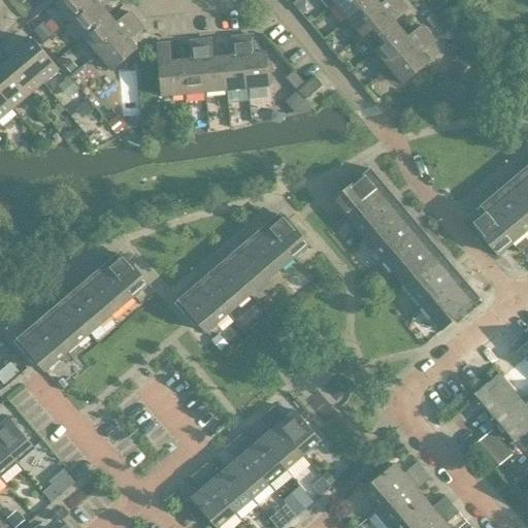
[(62,0),(57,5),(70,22),(96,0),(62,0)]
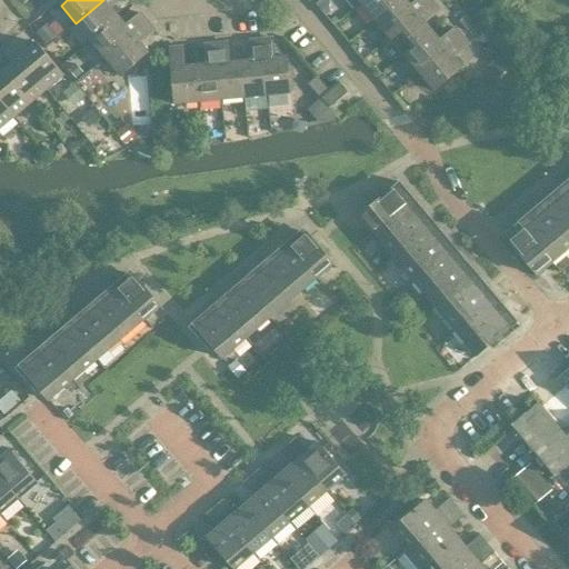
[(103,0),(76,23),(90,41),(118,18),(110,9),(120,0),(103,0)]
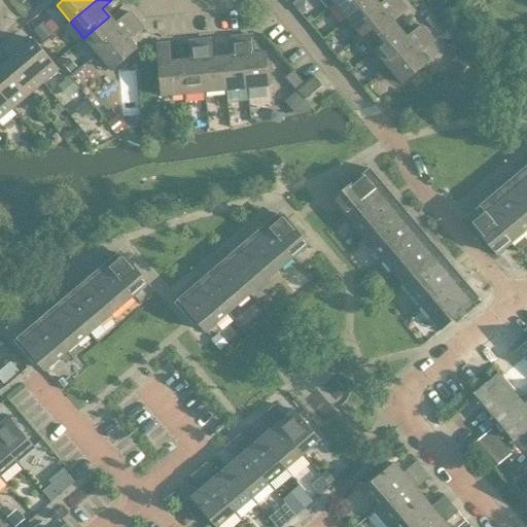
[(318,0),(326,9),(334,3),(335,5),(340,0),(318,0)]
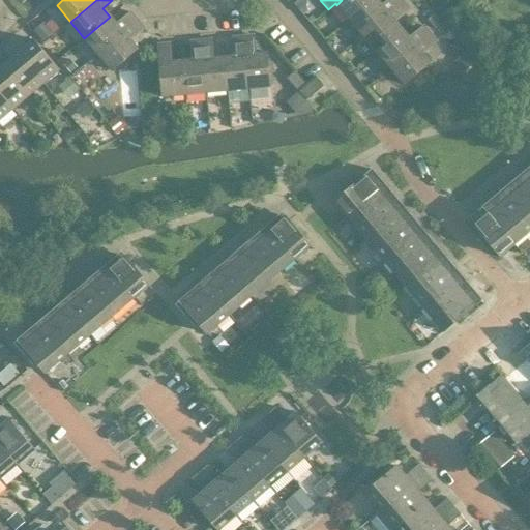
[(342,0),(336,5),(350,22),(376,0),(342,0)]
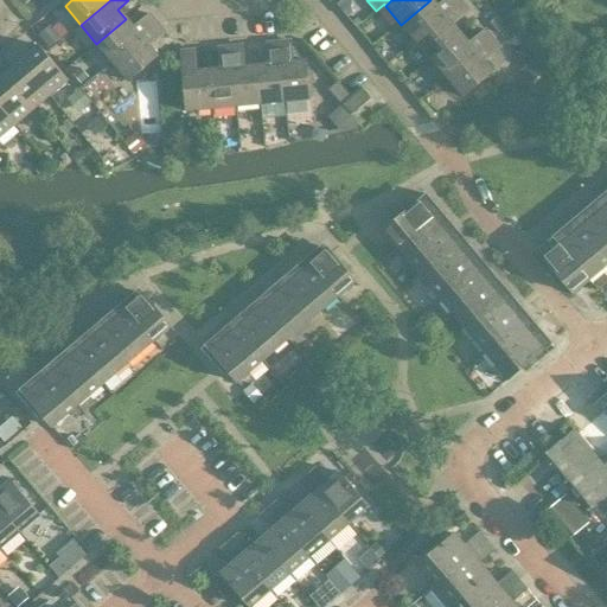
[(432,0),(430,0),(401,25),(416,43),(462,5),(459,0),(447,0),(439,7),(432,0)]
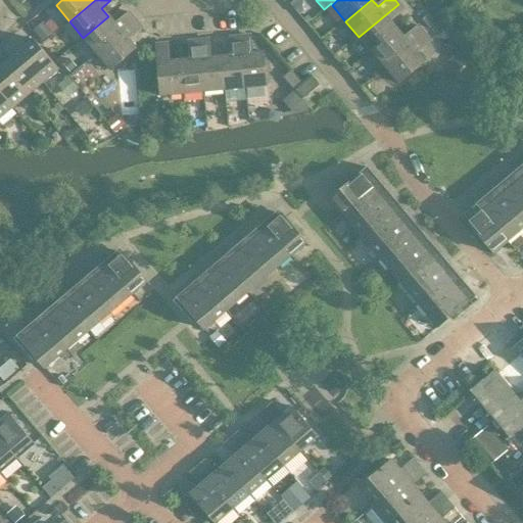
[(398,4),(359,37),(372,53),(398,32),(391,22),(405,11),(398,4)]
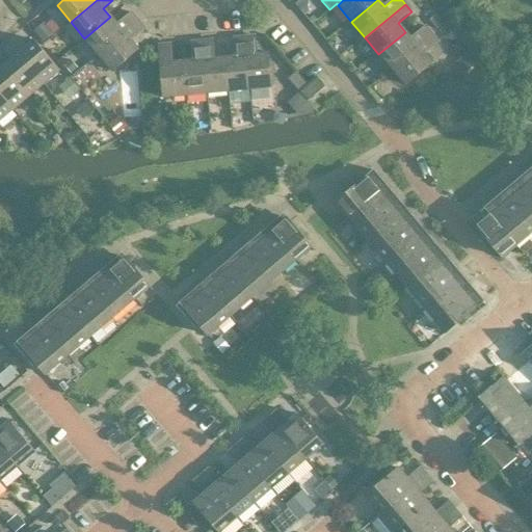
[(110,17),(84,38),(97,54),(138,21),(132,15),(117,26),(110,17)]
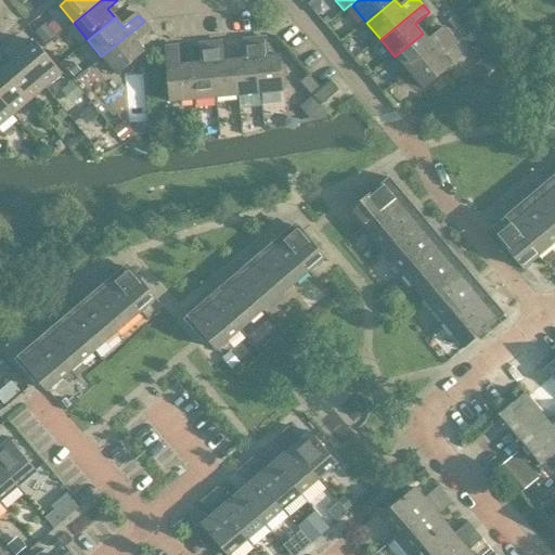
[(144,22),(101,56),(116,76),(144,53),(136,43),(151,31),(144,22)]
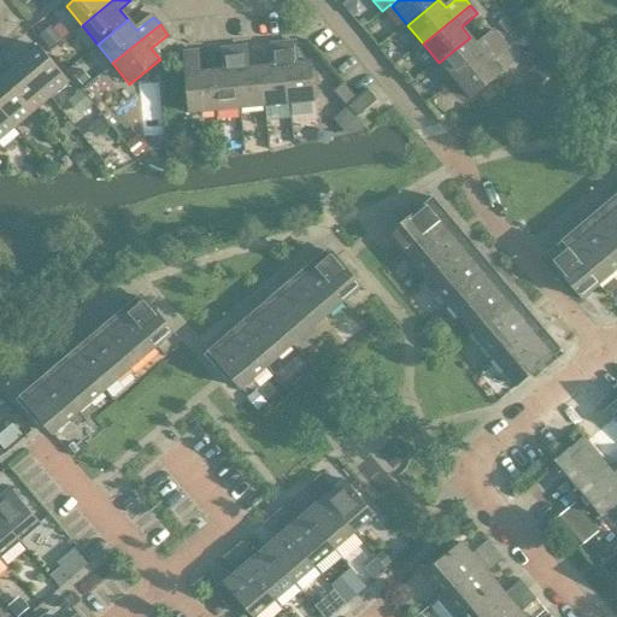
[(470,37),(439,63),(454,81),(501,42),(493,33),(477,46),(470,37)]
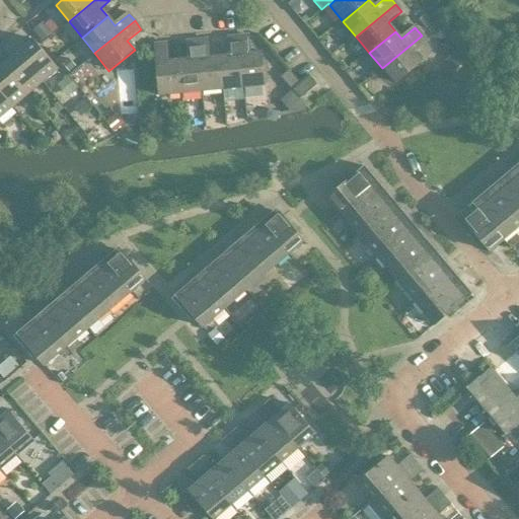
[(422,35),(382,68),(396,84),(422,63),(415,54),(428,43),(422,35)]
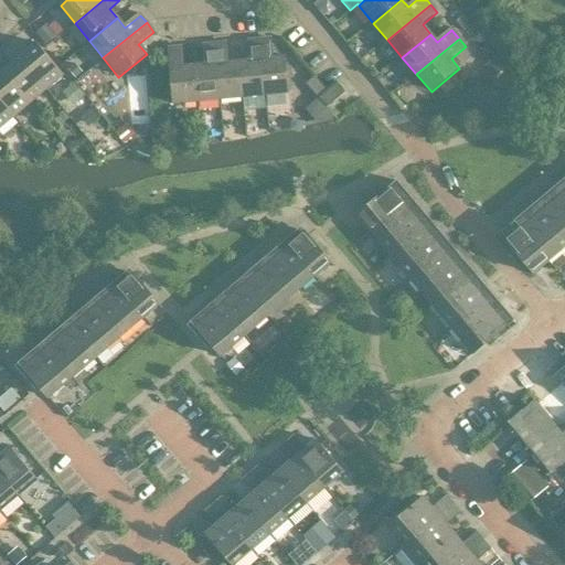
[(254,42),(259,97),(288,94),(285,57),(272,59),(270,40),(254,42)]
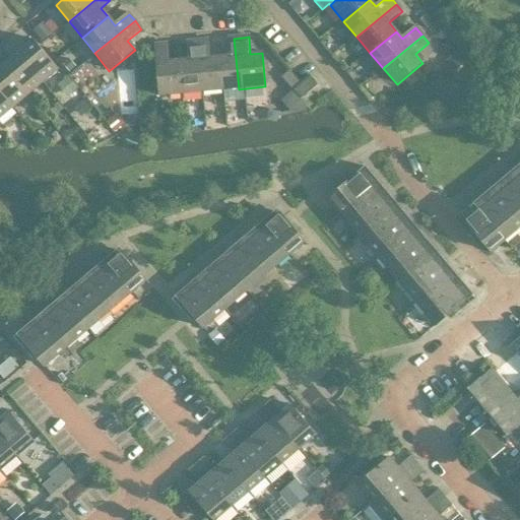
[(9,44),(43,82),(58,70),(34,40),(25,47),(17,38),(9,44)]
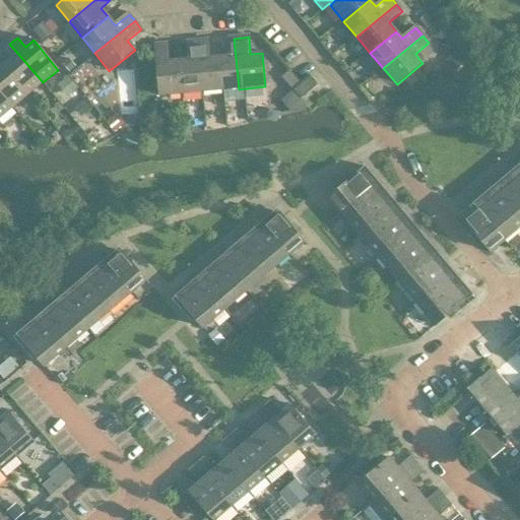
[(215,57),(218,90),(239,89),(234,39),(229,39),(230,56),(215,57)]
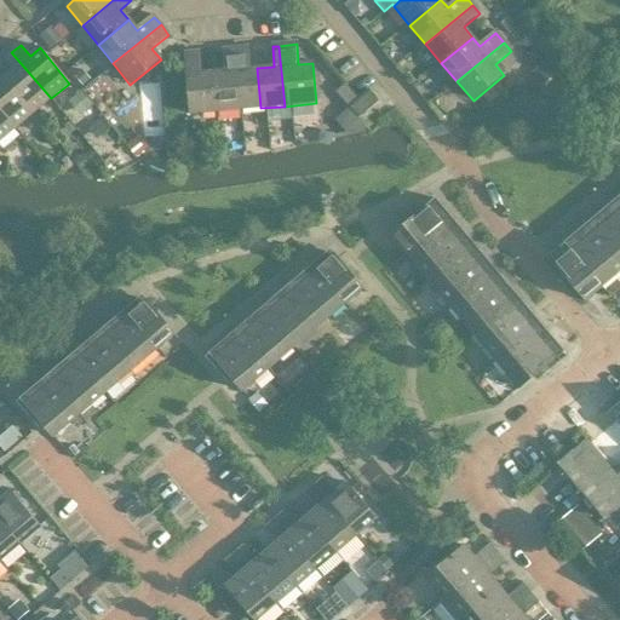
[(229,50),(235,110),(260,108),(257,68),(250,68),(247,49),(229,50)]
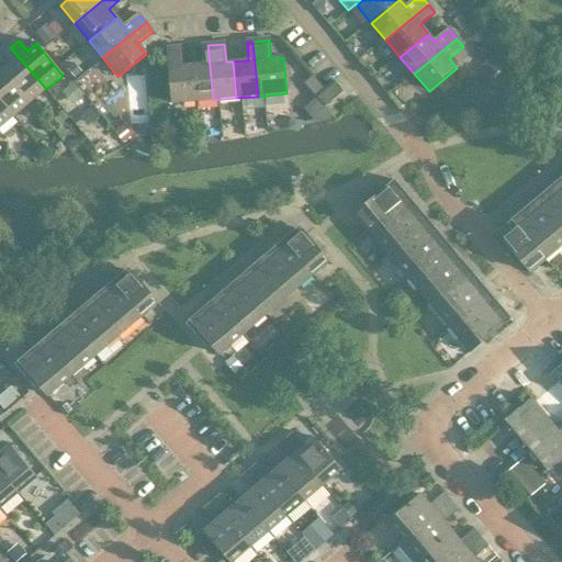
[(188,66),(191,102),(213,100),(208,45),(202,46),(204,64),(188,66)]
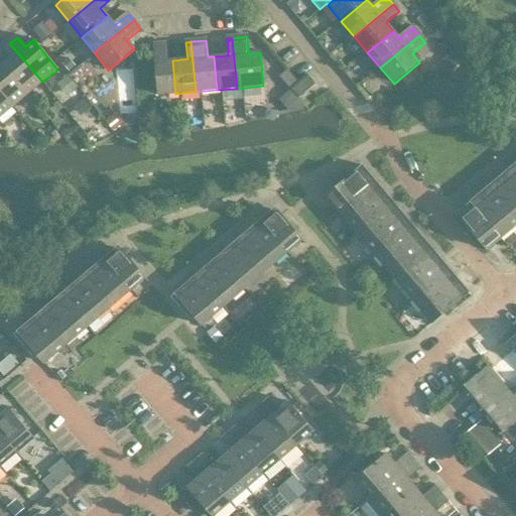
[(3,65),(26,95),(42,82),(9,43),(3,48),(11,58),(3,65)]
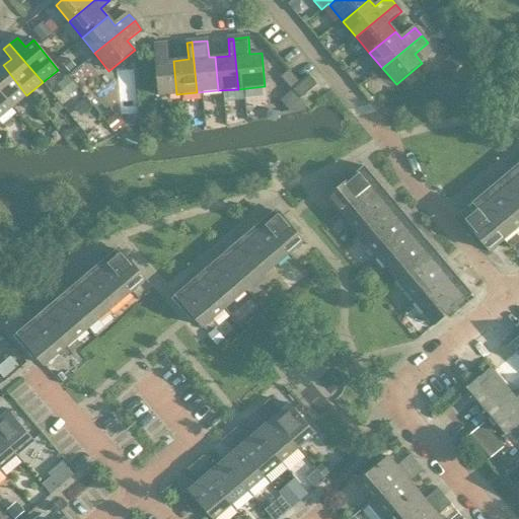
[(160,96),(176,94),(173,61),(167,61),(165,45),(156,45),(158,62),(157,62),(160,96)]
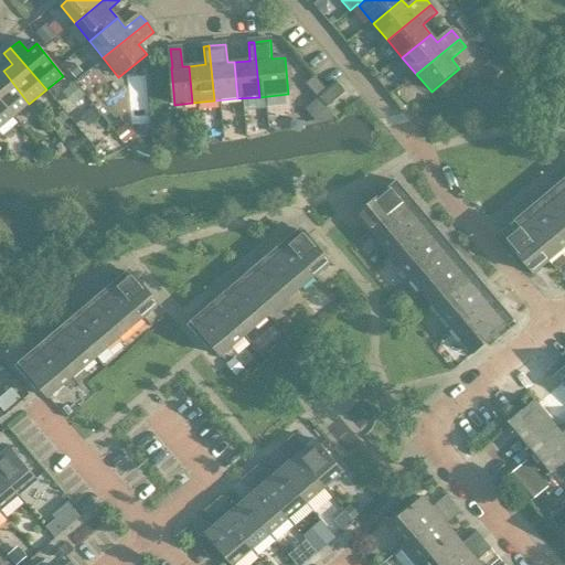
[(484,65),(494,77),(505,68),(496,55),(484,65)]
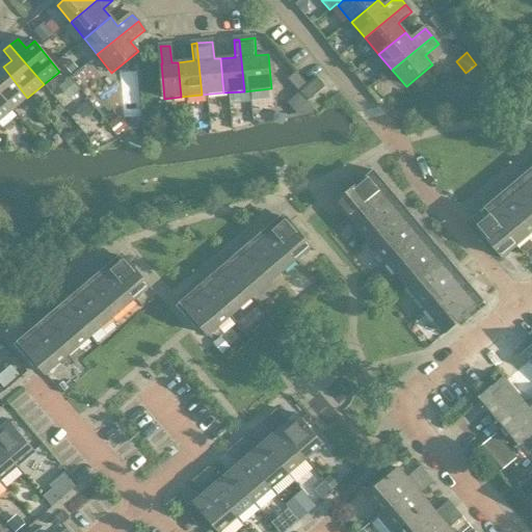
[(0,95),(12,110),(27,98),(3,67),(0,69),(0,95)]
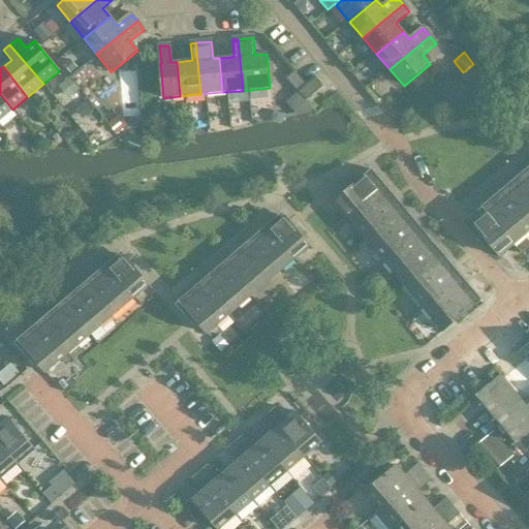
[(316,76),(299,91),(307,100),(323,86),(316,76)]
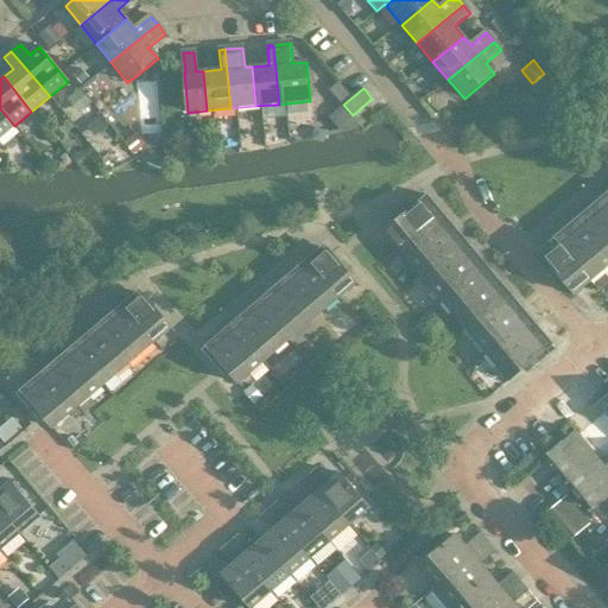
[(0,137),(14,126),(0,108),(0,137)]
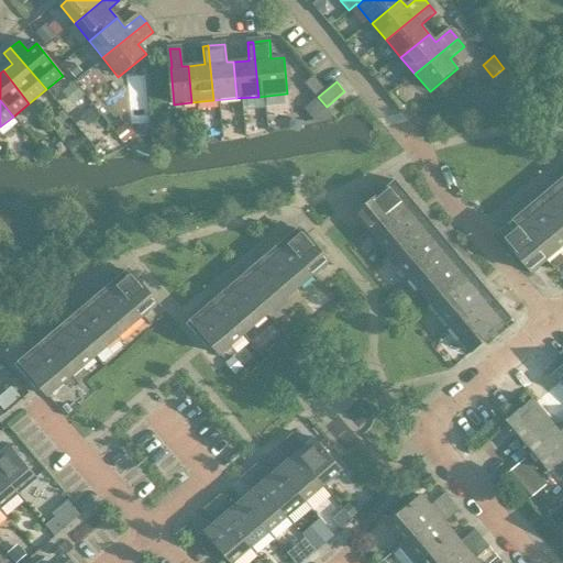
[(356,216),(370,232),(372,230),(381,240),(378,242),(390,256),(393,254),(422,227),(414,217),(420,210),(412,201),(406,207),(390,189),(397,184),(396,183),(356,216)]
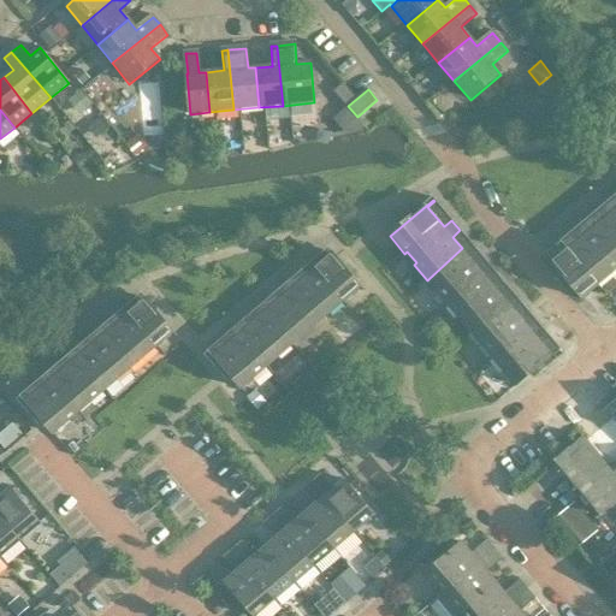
[(594,227),(615,252),(615,208),(609,214),(604,207),(593,217),(599,223),(594,227)]
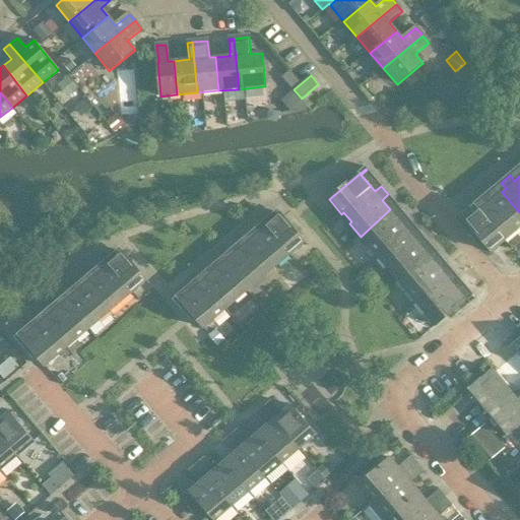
[(461,216),(460,217),(470,230),(471,231),(473,233),(474,235),(492,254),(505,243),(506,242),(512,250),(519,242),(519,236),(517,233),(519,230),(519,212),(502,192),(492,200),(486,194),(478,202),(483,207),(466,222),(461,216)]
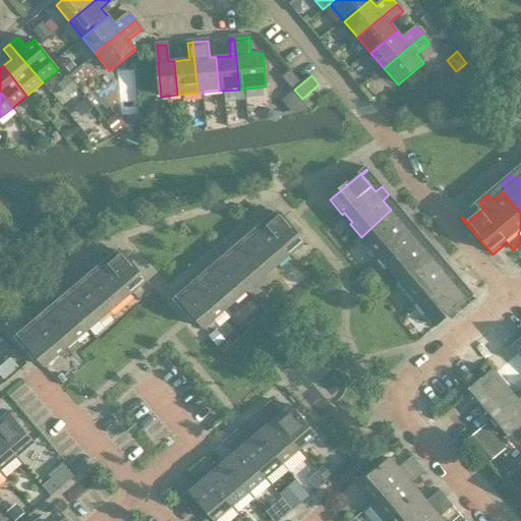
[(391,210),(363,235),(370,244),(368,246),(380,259),(383,257),(410,233),(402,223),(408,218),(401,210),(395,215),(391,210)]
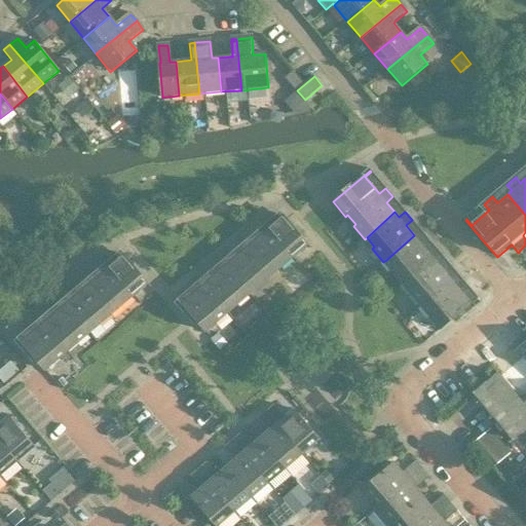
[(284,218),(248,248),(269,271),(277,264),(282,268),(306,248),(309,251),(310,250),(284,218)]
